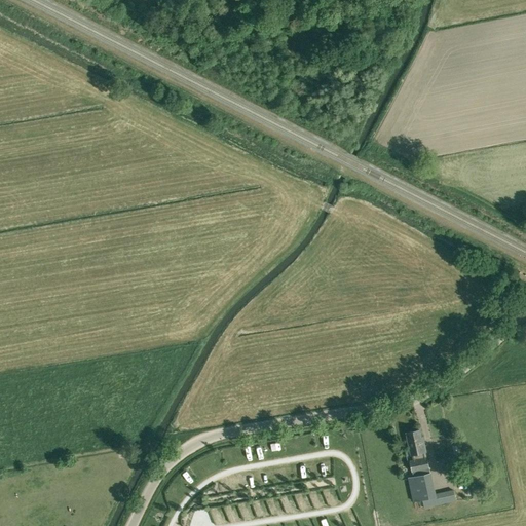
[(411,449),(413,461),(427,458),(424,446),(423,437),(421,438),(419,430),(407,433),(411,449)]
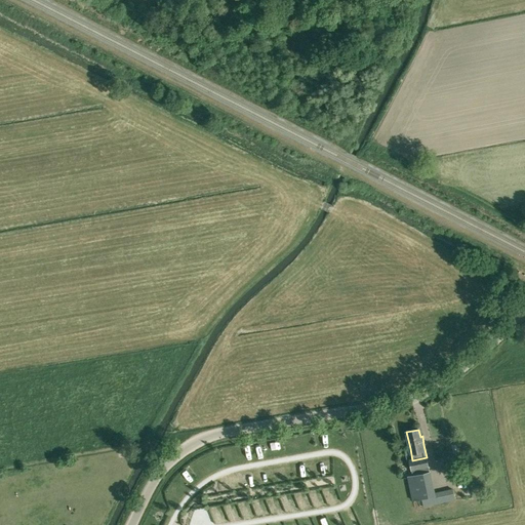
[(433,442),(433,449),(446,449),(445,441),(433,442)]
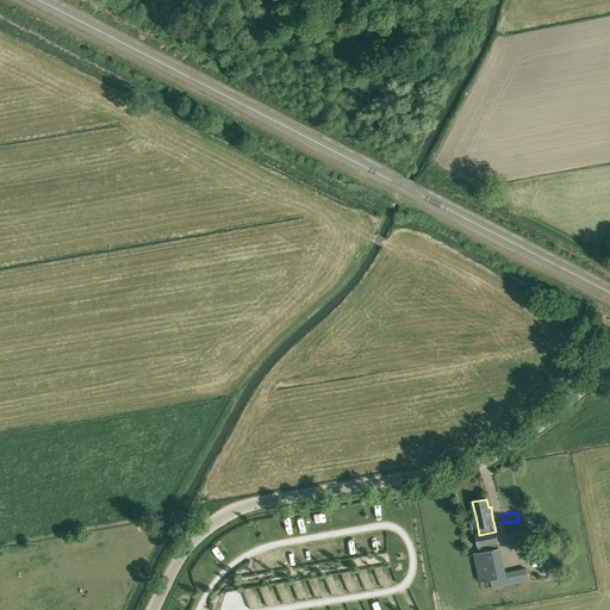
[(477,535),(480,553),(499,549),(496,531),(479,535),(477,535)]
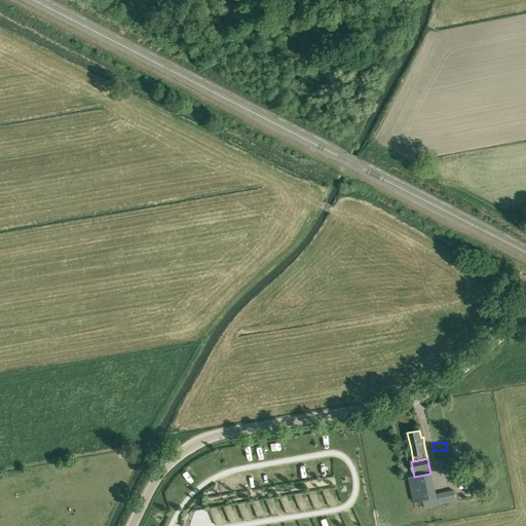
[(453,461),(457,476),(462,475),(459,459),(453,461)]
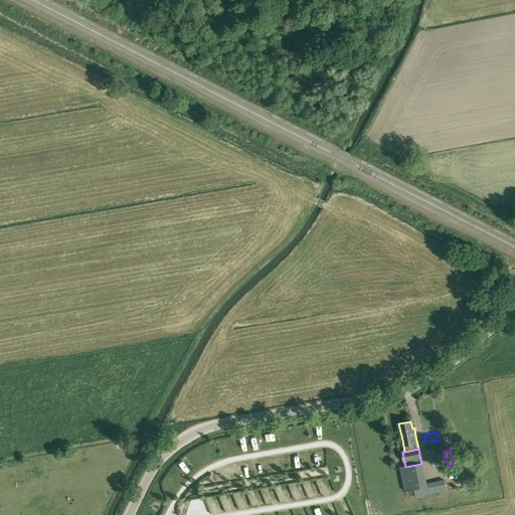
[(414,497),(420,496),(420,500),(426,499),(426,500),(446,497),(445,491),(447,491),(444,480),(442,480),(425,484),(421,464),(405,467),(400,468),(405,491),(413,489),(414,497)]
